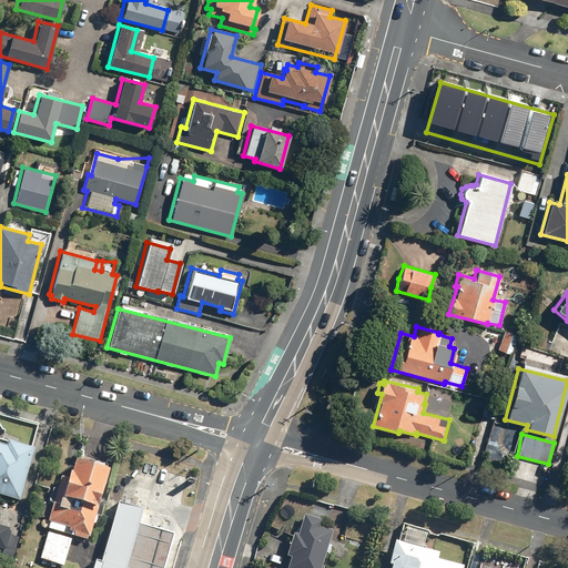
[(0,495),(19,500),(33,448),(0,439),(0,495)]
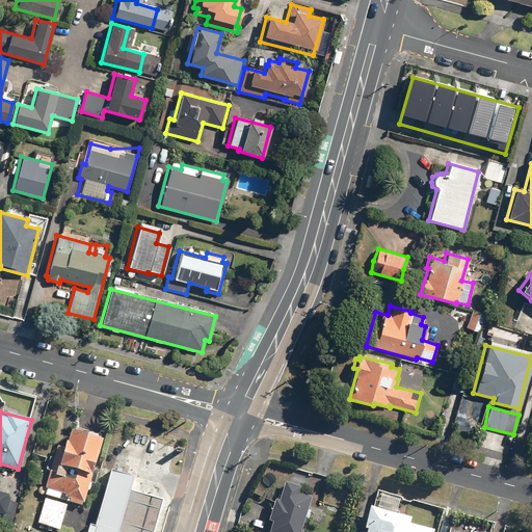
[(100,443),(68,434),(64,445),(62,445),(61,450),(56,448),(52,460),(48,459),(45,471),(49,473),(44,489),(46,490),(44,497),(80,507),(82,501),(83,501),(100,443)]
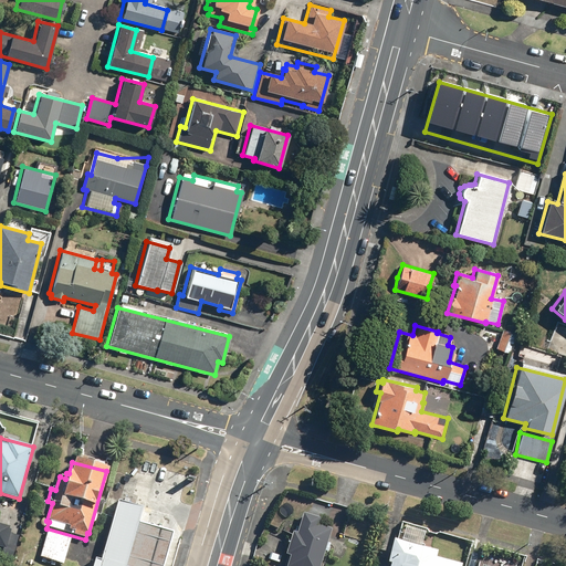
[(126,565),(139,521),(143,507),(118,501),(102,561),(95,558),(93,565),(126,565)]
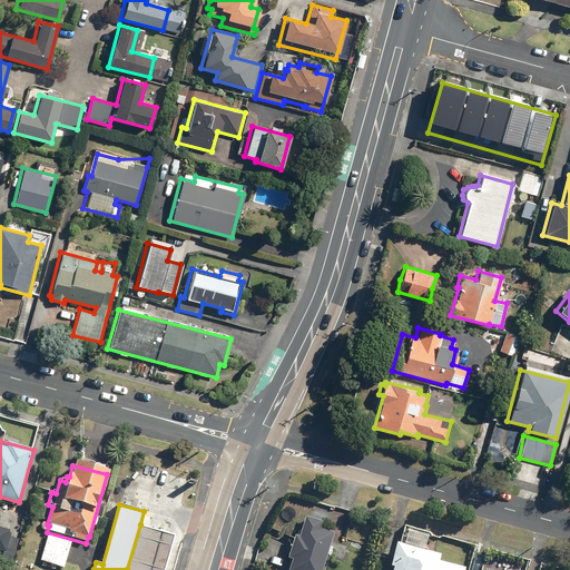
[(320,569),(332,533),(320,529),(322,522),(305,517),(298,534),(294,532),(290,546),(294,547),(293,551),(288,550),(285,560),(290,561),(286,569),(320,569)]
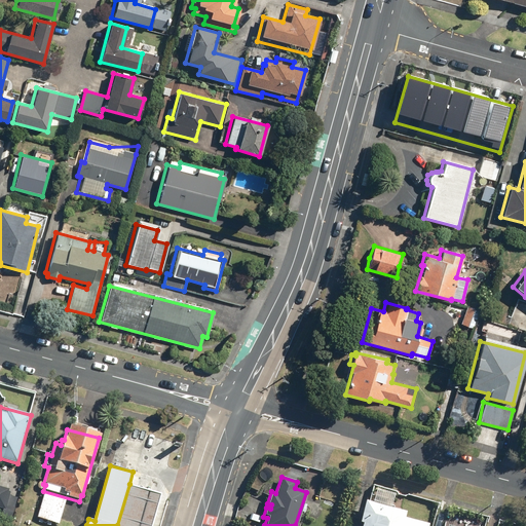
[(129,484),(117,525),(152,525),(161,493),(129,484)]
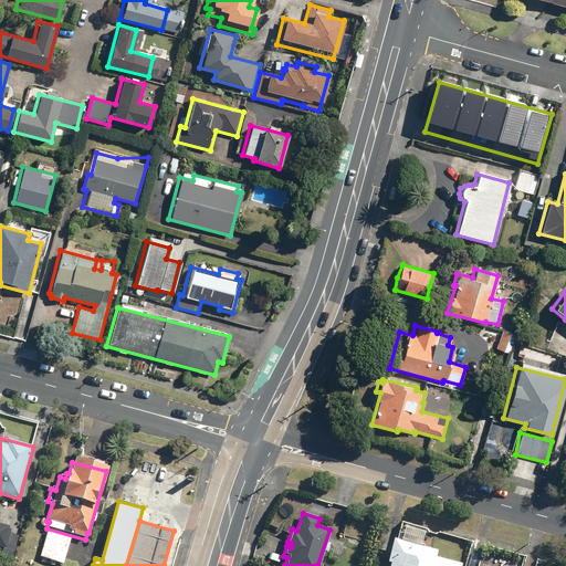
[(0,557),(11,561),(18,536),(9,534),(10,531),(0,527),(0,557)]
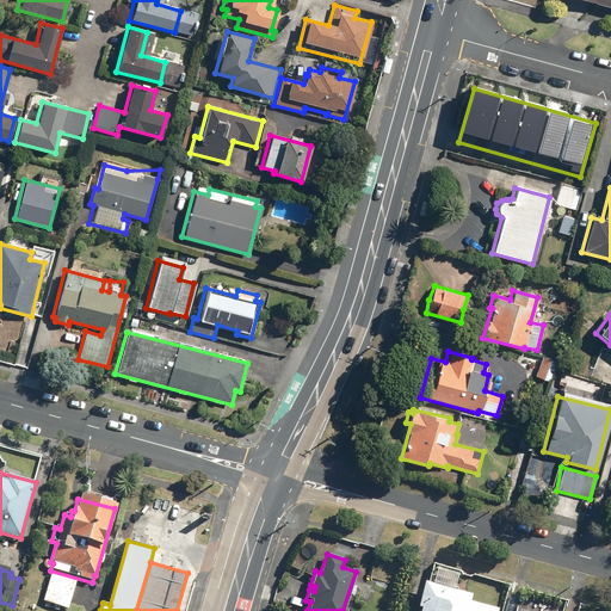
[(76,581),(50,574),(43,603),(68,610),(76,581)]
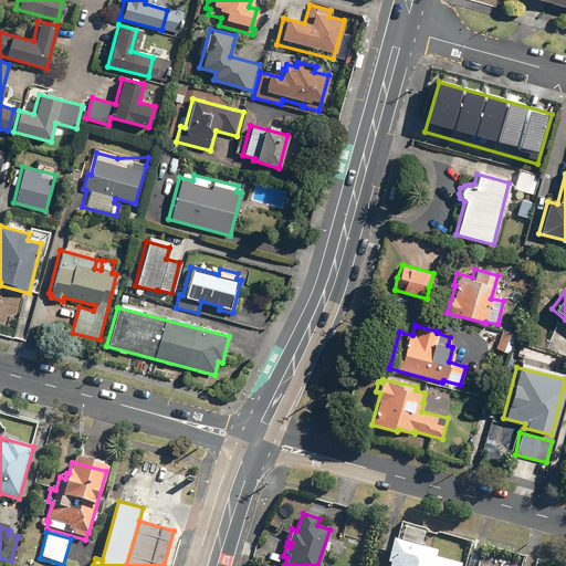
[(459,565),(460,564),(435,557),(437,552),(390,540),(385,564),(387,565),(459,565)]
